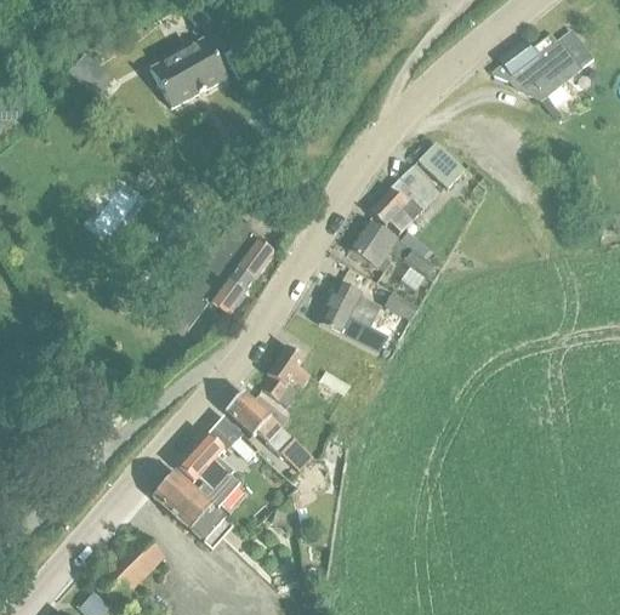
[(584,62),(595,57),(576,20),(567,24),(584,62)]
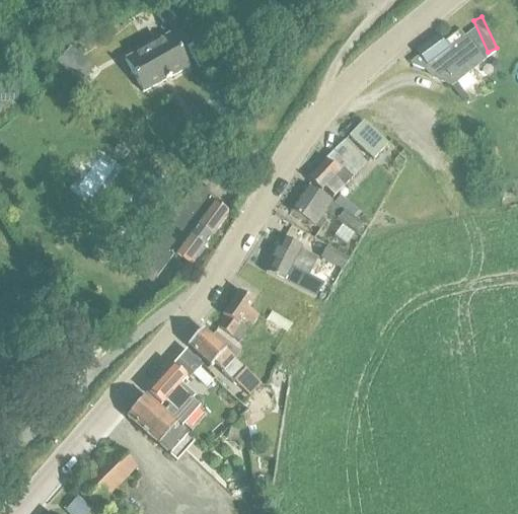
[(440,31),(409,55),(414,62),(423,55),(429,62),(430,64),(427,66),(433,74),(453,83),(489,57),(469,32),(467,33),(462,27),(446,40),(440,31)]
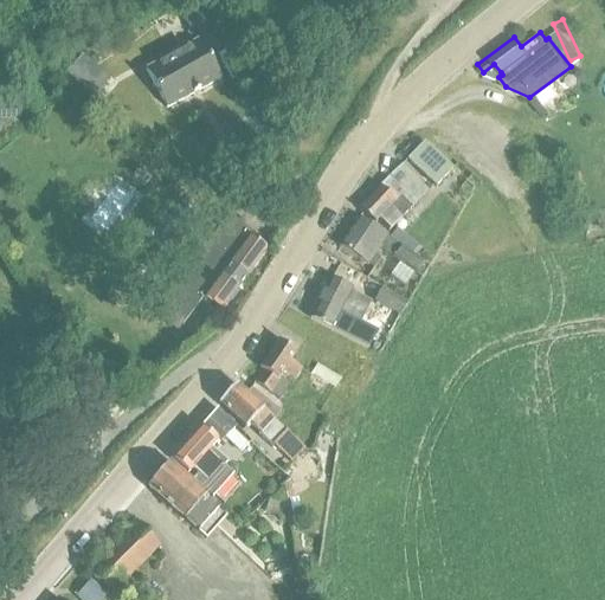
[(147,65),(168,104),(221,75),(200,36),(147,65)]
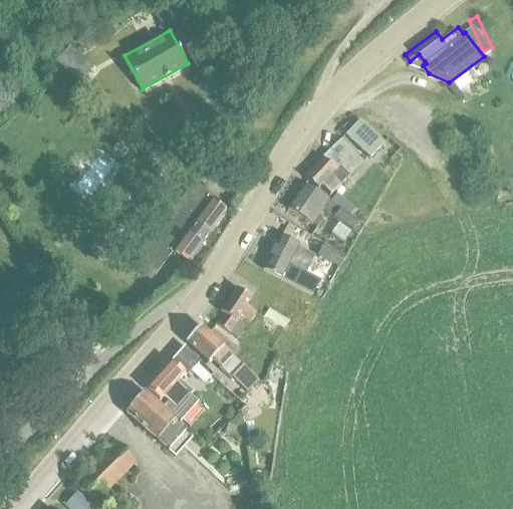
[(345,131),(369,155),(383,142),(360,116),(345,131)]
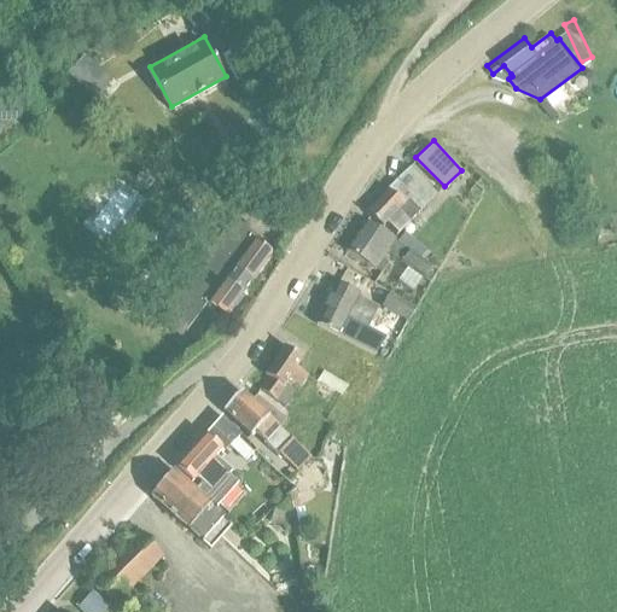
[(385,220),(396,231),(437,190),(409,163),(366,208),(382,223),(385,220)]
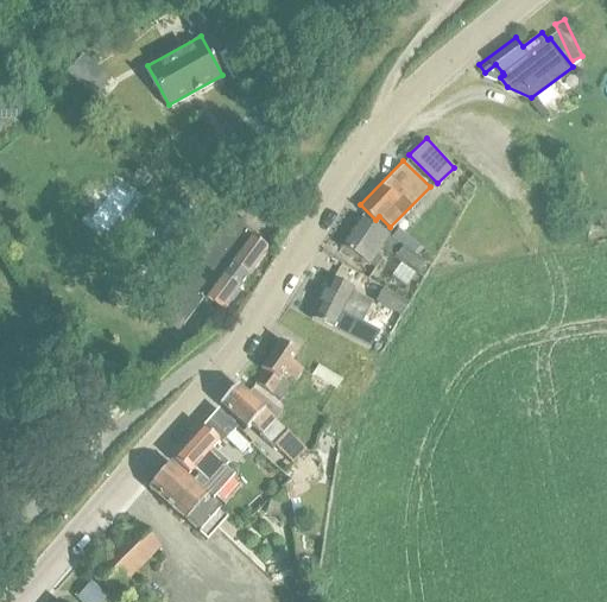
[(383,245),(419,271),(427,260),(360,214),(340,242),(370,263),(371,261),(375,265),(381,255),(377,252),(383,245)]
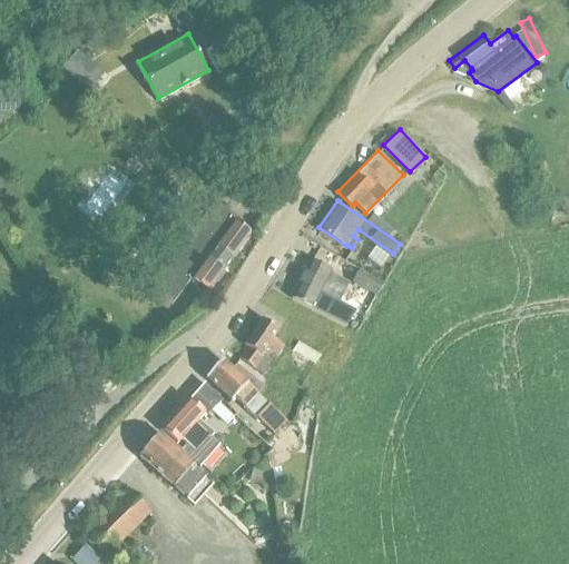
[(178,253),(151,288),(170,303),(192,275),(193,276),(192,277),(207,288),(216,277),(218,279),(225,269),(223,268),(224,267),(224,266),(233,255),(252,230),(235,217),(216,204),(189,239),(208,253),(206,255),(207,256),(198,268),(178,253)]
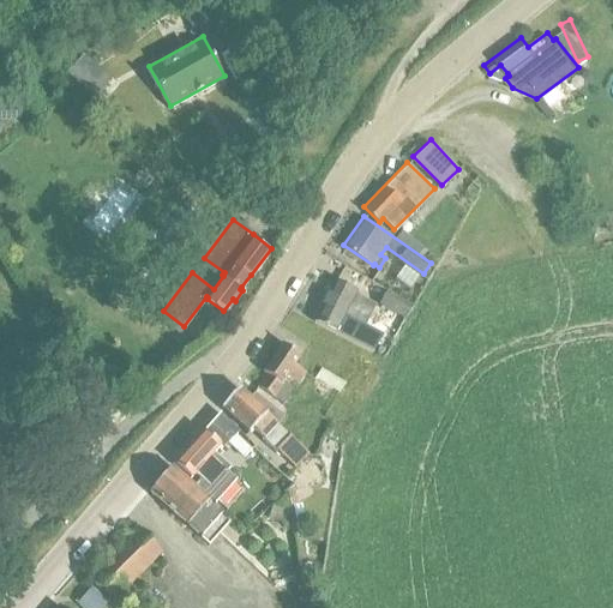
[(314,318),(374,349),(383,331),(344,311),(355,289),(335,278),(314,318)]
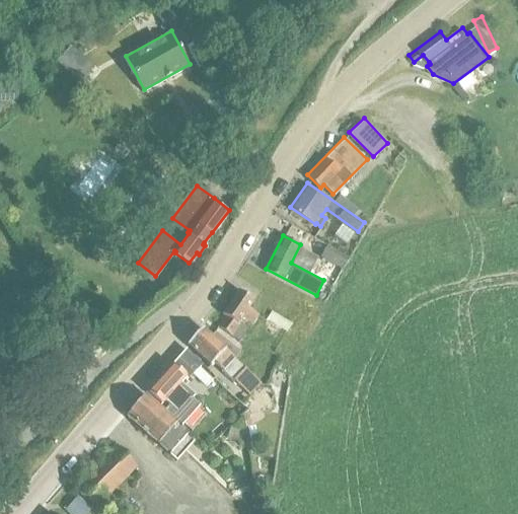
[(323,252),(343,264),(348,257),(328,245),(323,252)]
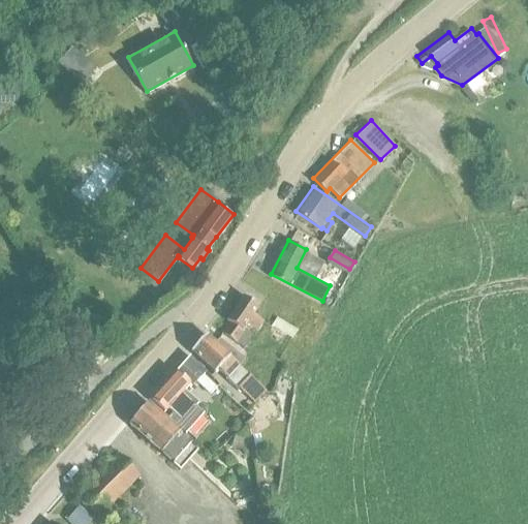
[(255,331),(264,318),(253,311),(259,303),(244,293),(226,317),(228,319),(222,330),(244,344),(254,331),(255,331)]
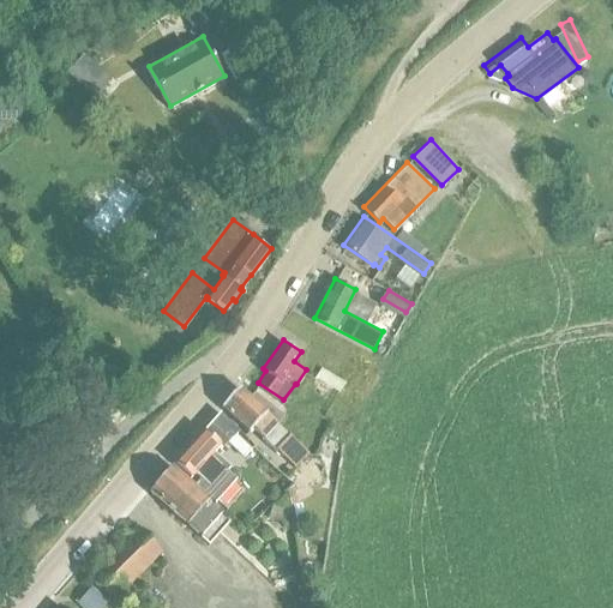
[(322,365),(316,377),(340,390),(346,379),(322,365)]
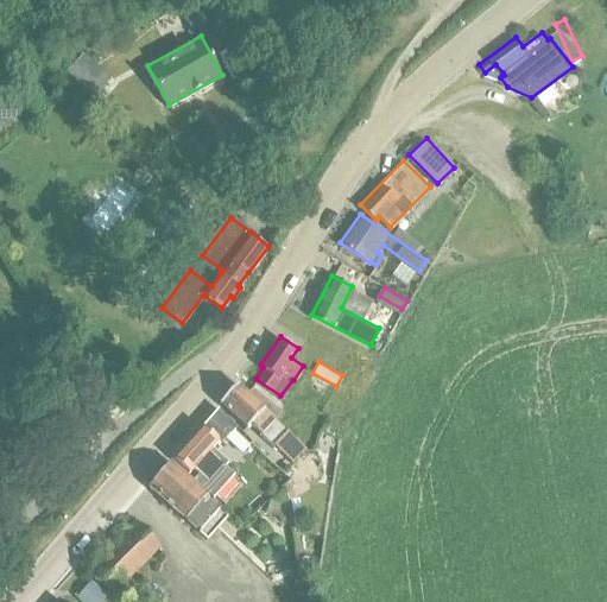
[(274,443),(292,460),(305,445),(288,429),(238,381),(220,400),(246,425),(251,420),(260,430),(259,431),(272,444),(274,443)]
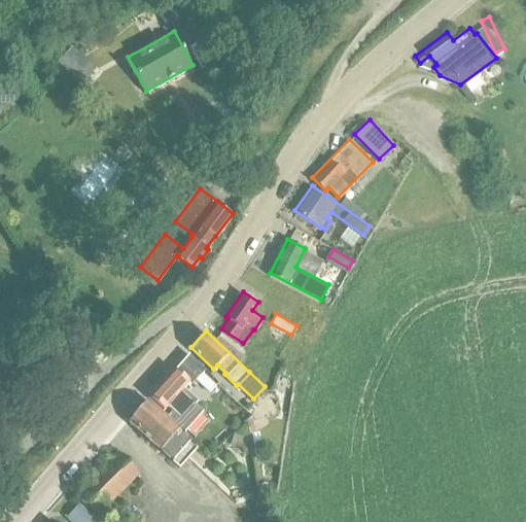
[(210,388),(219,379),(189,352),(149,395),(164,408),(168,404),(172,408),(168,413),(185,428),(203,409),(195,401),(198,397),(183,385),(187,380),(190,382),(196,376),(210,388)]
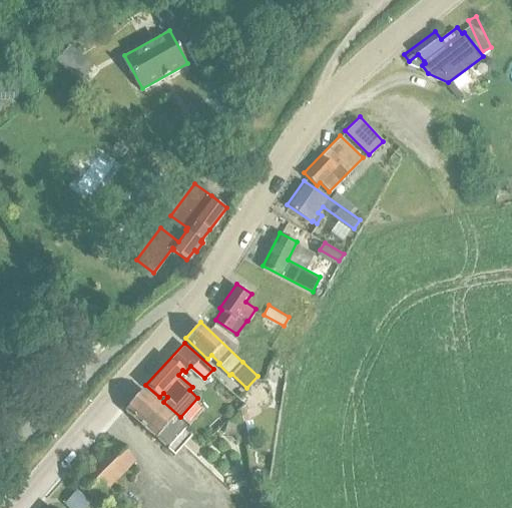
[(285,371),(273,365),(269,372),(272,376),(276,378),(282,378),(285,371)]
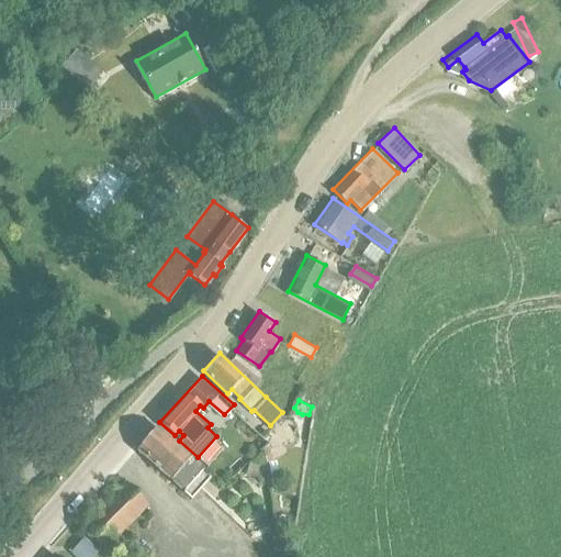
[(171,477),(183,488),(203,467),(192,455),(158,424),(137,447),(171,478),(171,477)]
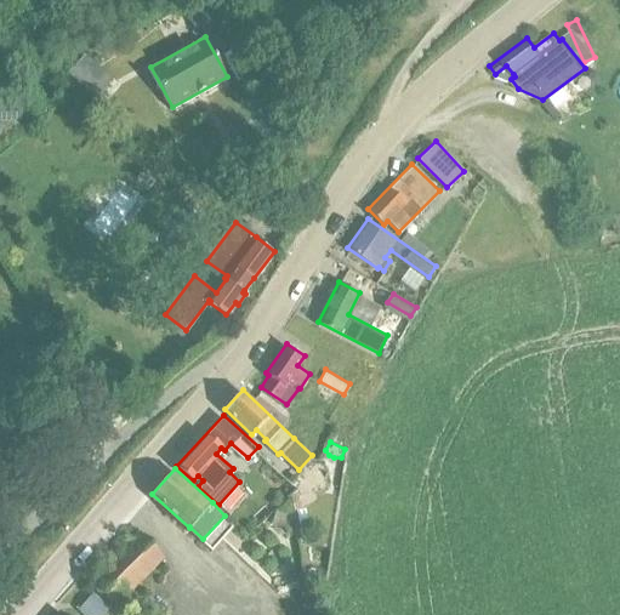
[(125,592),(163,556),(140,533),(92,579),(121,608),(131,598),(125,592)]
